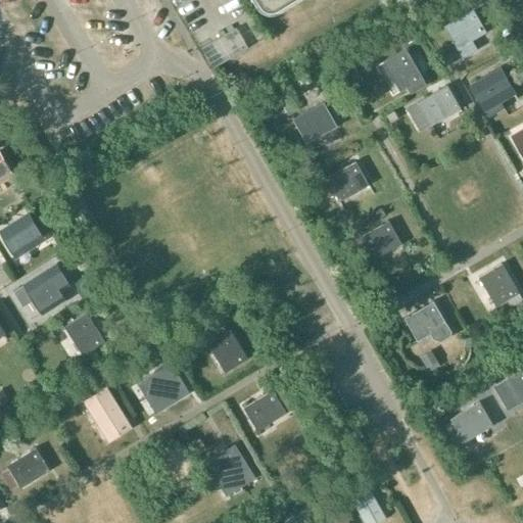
[(471,8),(442,25),(456,48),(462,57),(477,48),(471,39),(484,31),(471,8)]
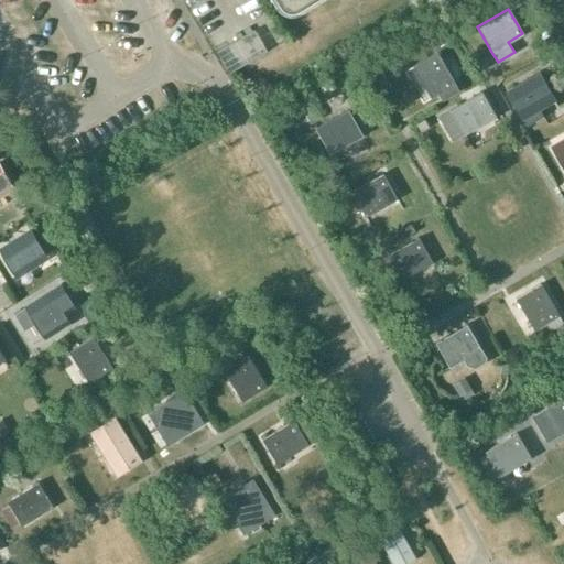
[(255,34),(217,56),(230,77),(268,55),(255,34)]
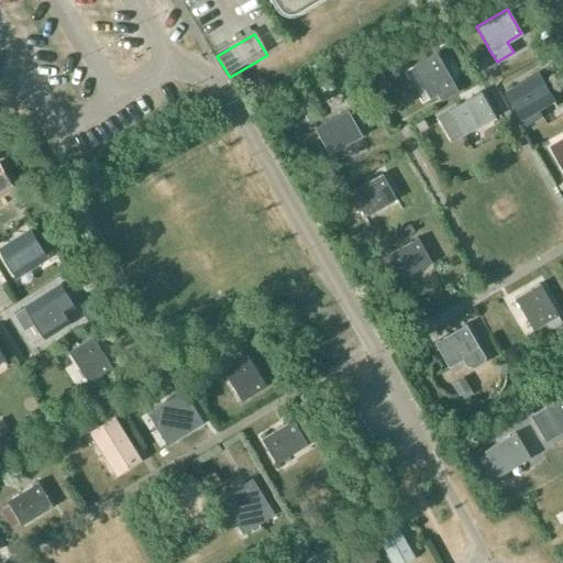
[(410,65),(429,97),(437,92),(441,100),(457,90),(435,52),(410,65)]
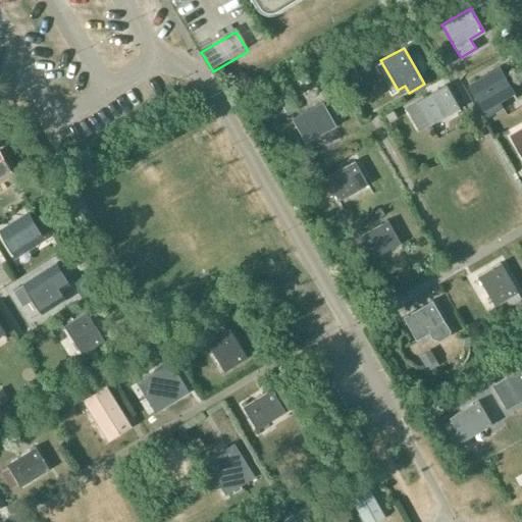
[(469,84),(482,106),(486,114),(502,106),(498,98),(512,90),(499,66),(469,84)]
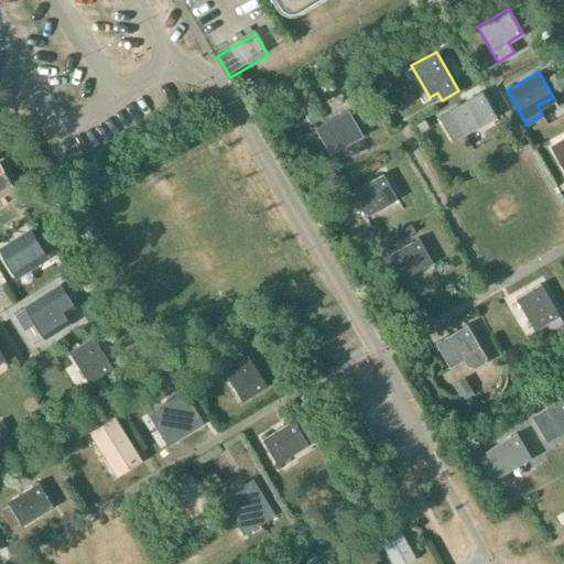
[(480,91),(436,117),(452,142),(495,117),(480,91)]
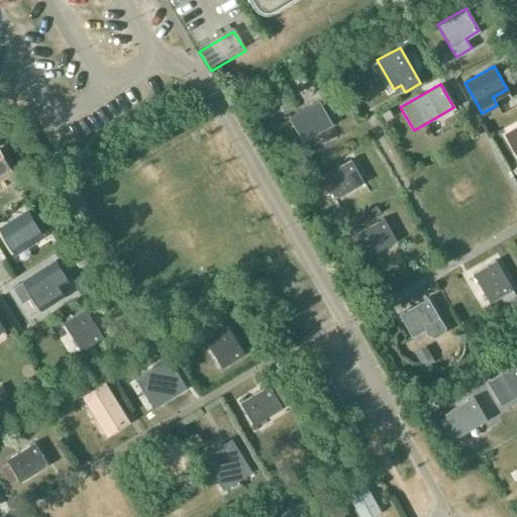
[(318,100),(289,116),(302,139),(330,123),(318,100)]
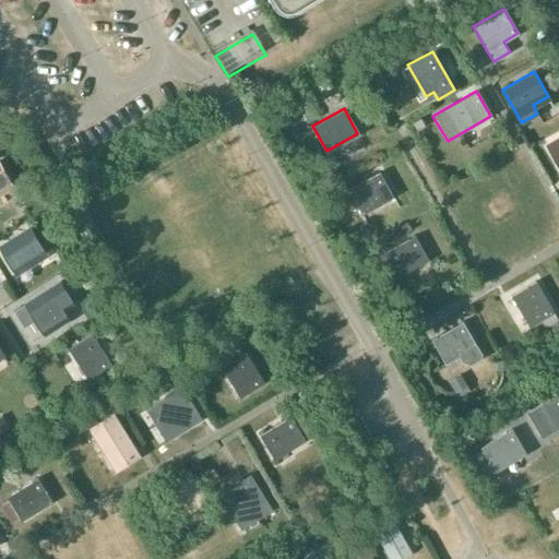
[(558,139),(547,146),(558,166),(558,139)]
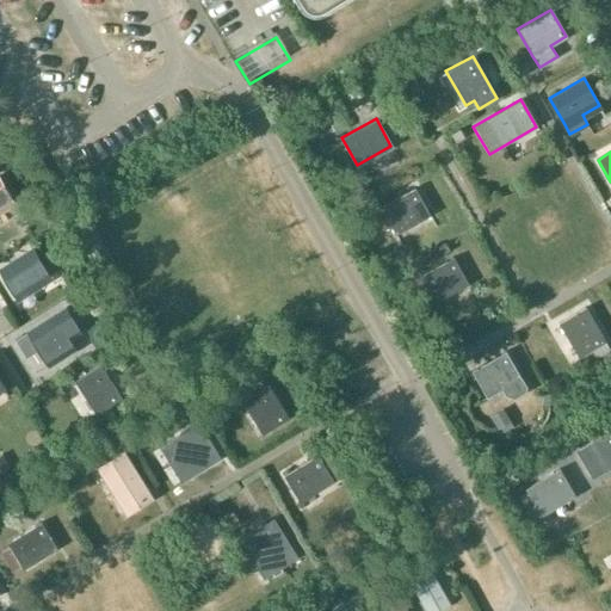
[(0,178),(0,211),(16,203),(0,178)]
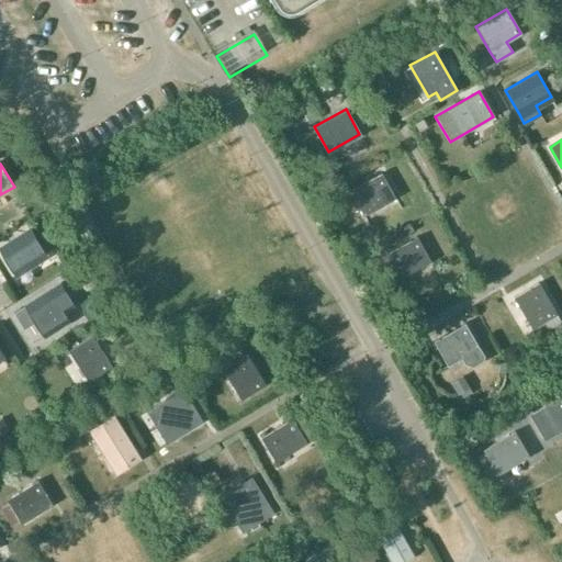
[(381,172),(349,190),(350,192),(344,195),(353,212),(359,209),(363,215),(395,198),(381,172)]
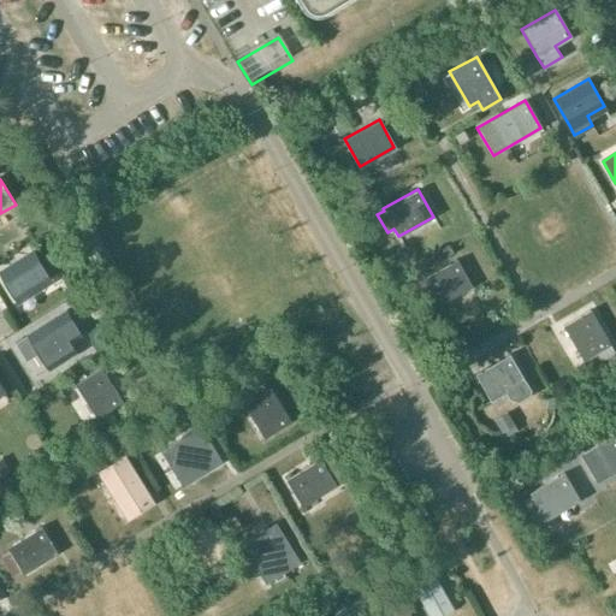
[(34,252),(0,272),(16,300),(51,278),(34,252)]
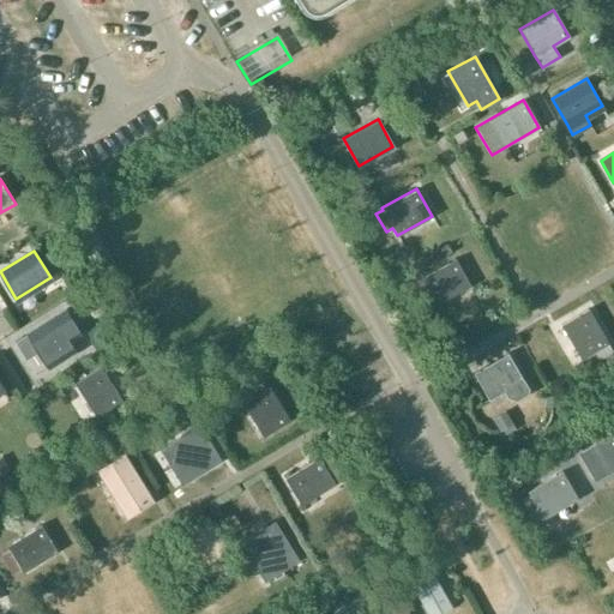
[(455,258),(421,277),(435,305),(470,286),(455,258)]
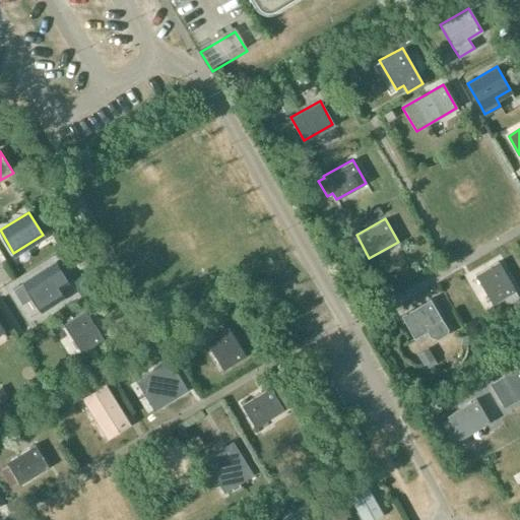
[(492,304),(503,297),(507,305),(519,298),(498,261),(475,274),(492,304)]
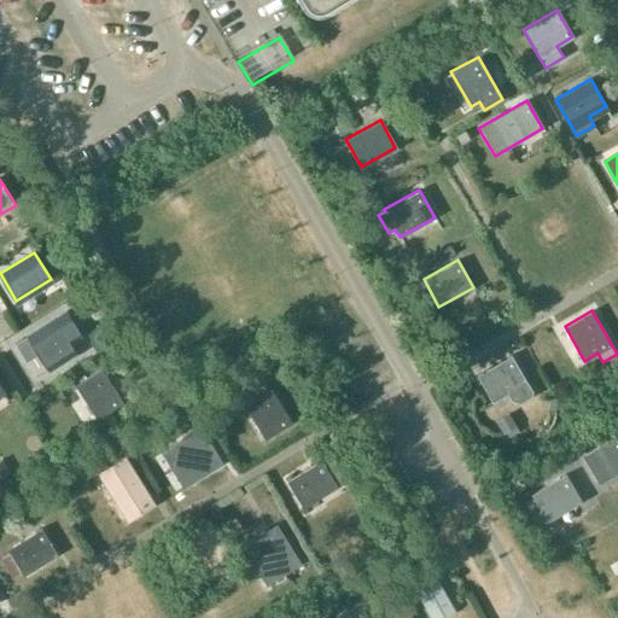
[(48,369),(75,353),(69,342),(81,334),(65,313),(54,319),(28,336),(48,369)]
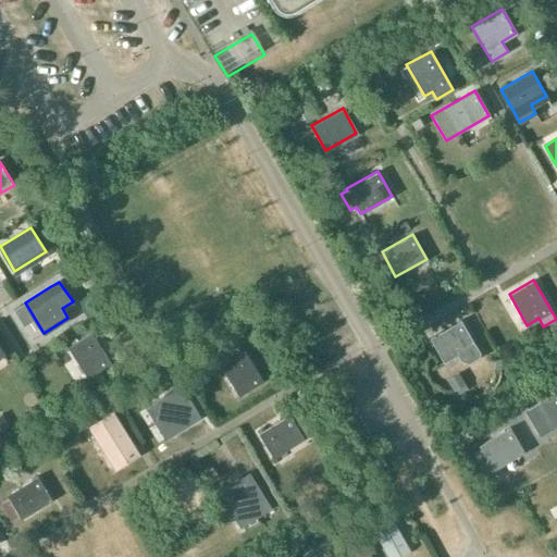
[(429,337),(444,362),(445,362),(442,358),(457,349),(463,361),(469,362),(478,357),(479,353),(460,320),(429,337)]
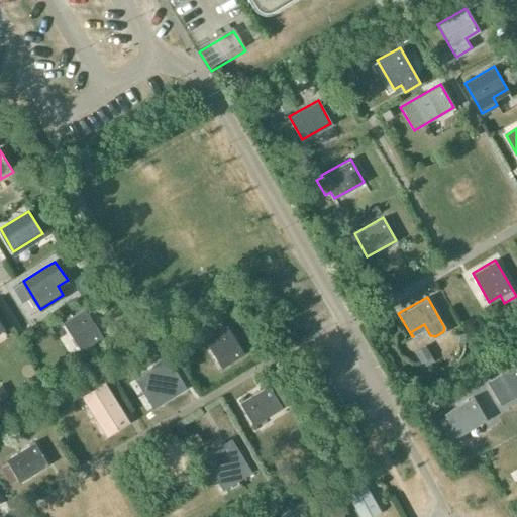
[(86,308),(63,322),(81,351),(104,336),(86,308)]
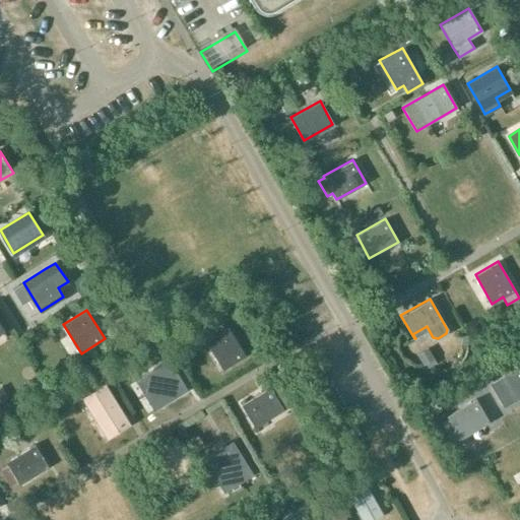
[(229,327),(206,341),(223,370),(246,356),(229,327)]
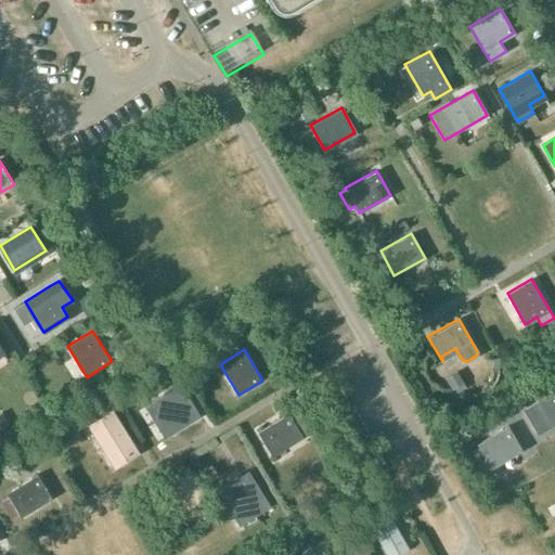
[(456,372),(446,378),(452,388),(463,383),(456,372)]
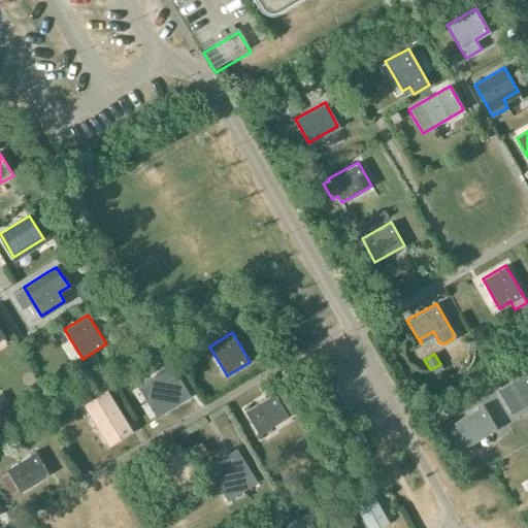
[(173,366),(151,381),(168,409),(191,396),(173,366)]
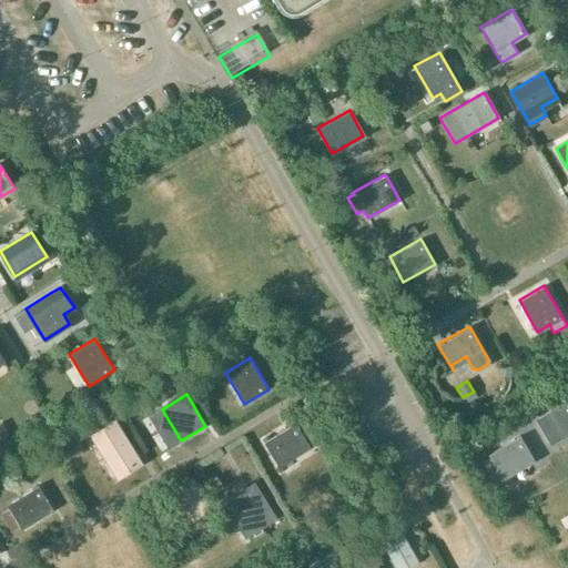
[(567,398),(567,399),(567,401),(536,419),(550,444),(567,433),(567,398)]
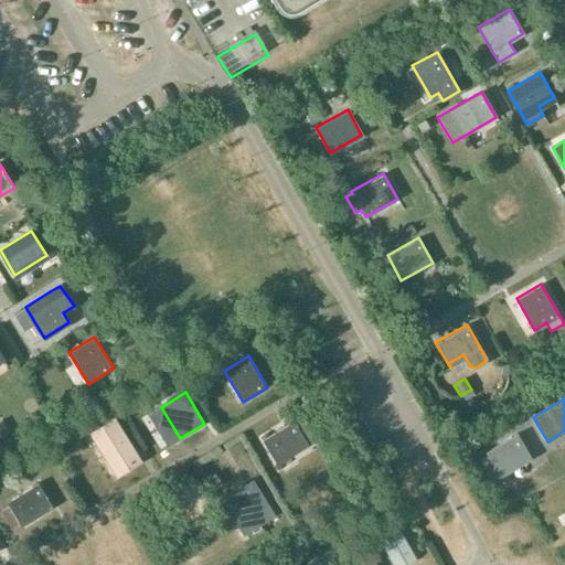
[(117,476),(141,461),(114,416),(91,430),(117,476)]
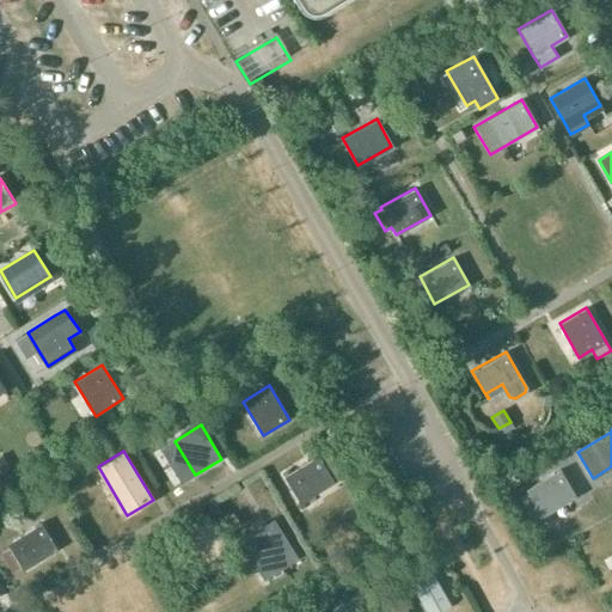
[(318,457),(285,477),(301,503),(335,483),(318,457)]
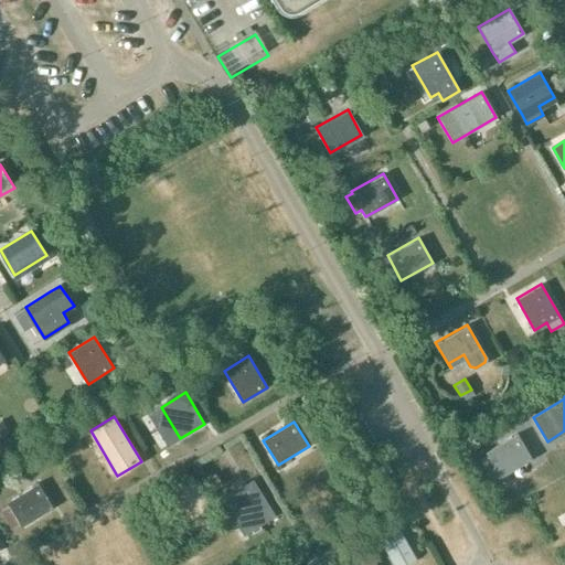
[(487,455),(479,459),(491,478),(499,473),(500,477),(532,458),(518,435),(486,452),(487,455)]
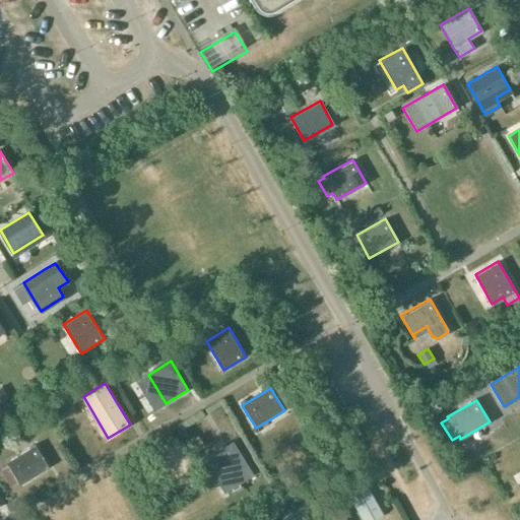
[(198,436),(190,441),(195,449),(203,445),(198,436)]
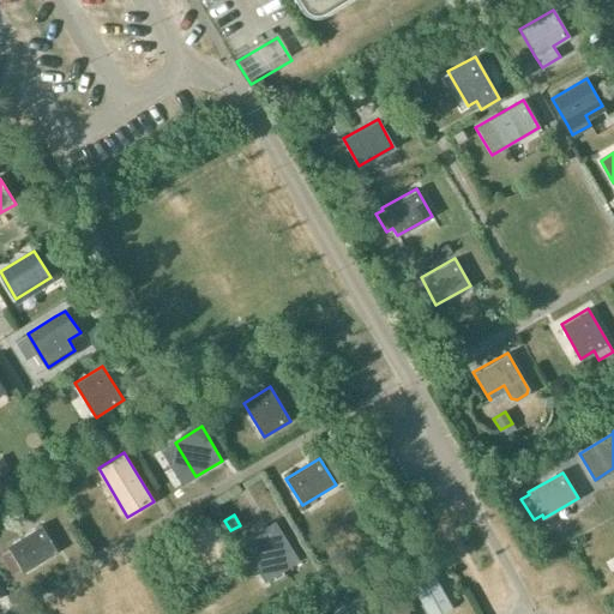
[(182,533),(199,558),(204,566),(229,551),(209,517),(182,533)]
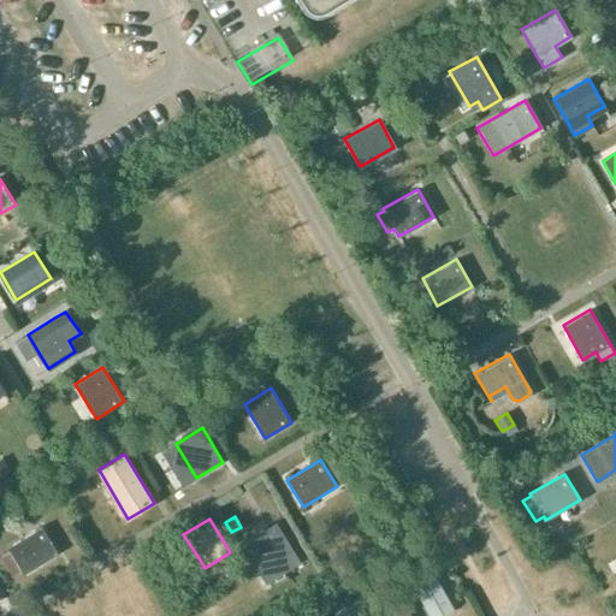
[(277,523),(243,544),(253,560),(265,578),(282,567),(297,557),(277,523)]
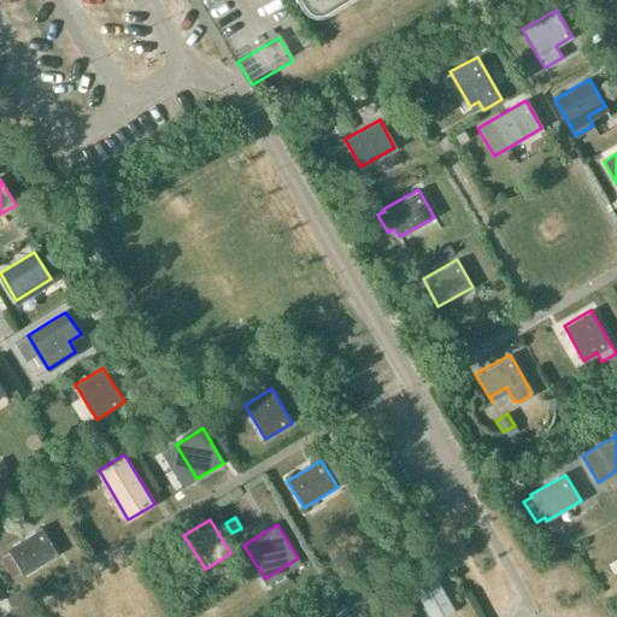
[(9,548),(16,560),(24,575),(58,556),(42,528),(9,548)]
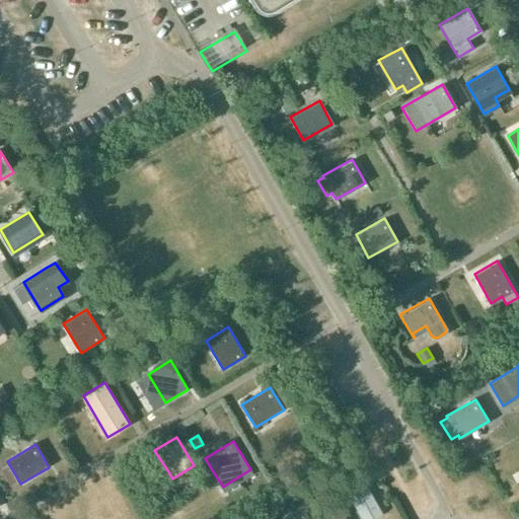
[(365,472),(345,484),(364,518),(369,518),(380,513),(365,486),(371,483),(365,472)]
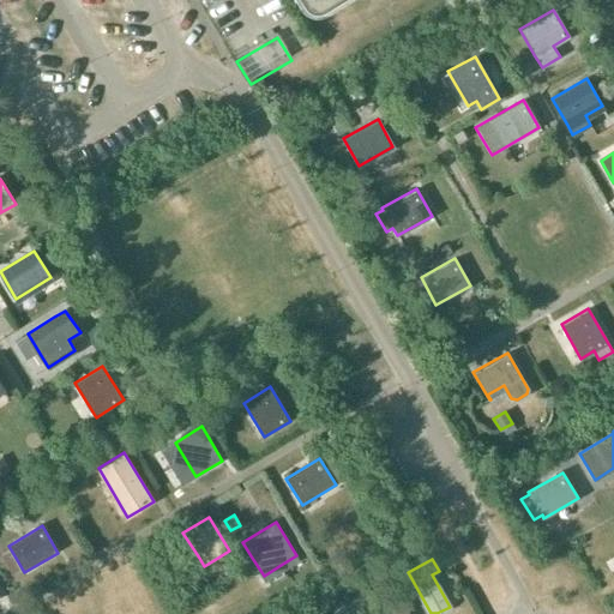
[(356,594),(326,611),(327,613),(360,613),(360,612),(366,609),(361,601),(356,594)]
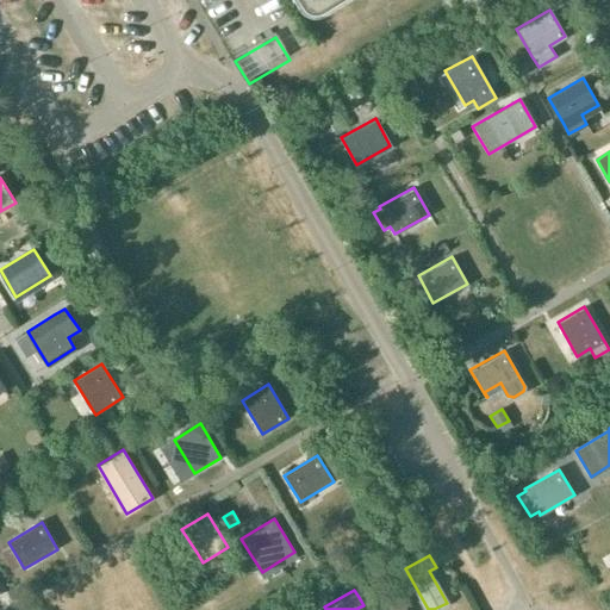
[(405,609),(397,595),(379,604),(381,609),(405,609)]
